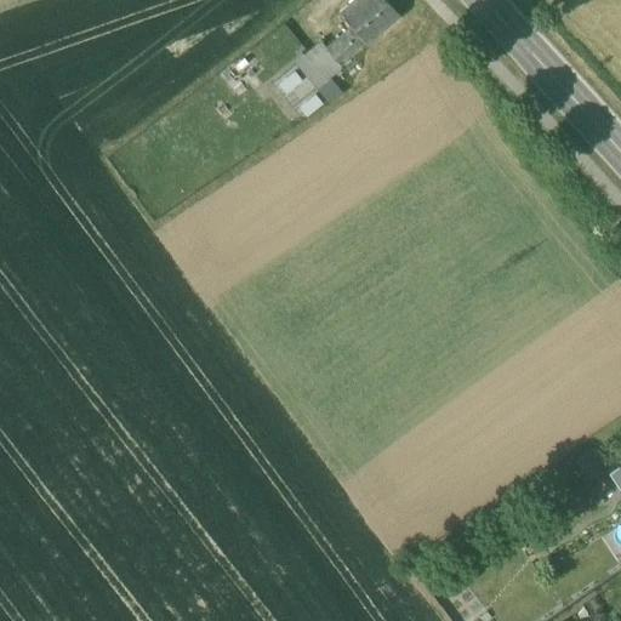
[(353,0),(337,13),(349,28),(364,44),(365,45),(399,16),(385,0),(353,0)]
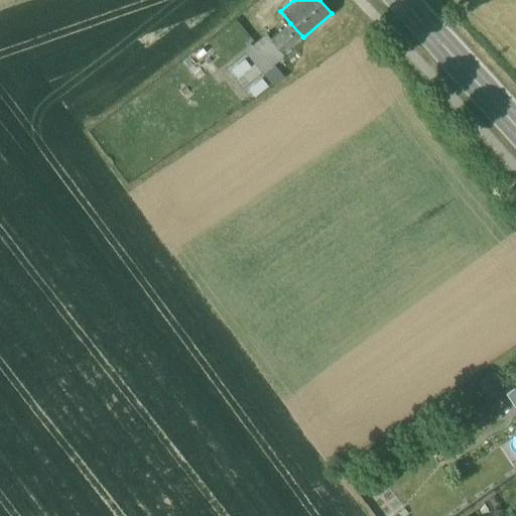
[(281,53),(302,36),(290,23),(270,40),(281,53)]
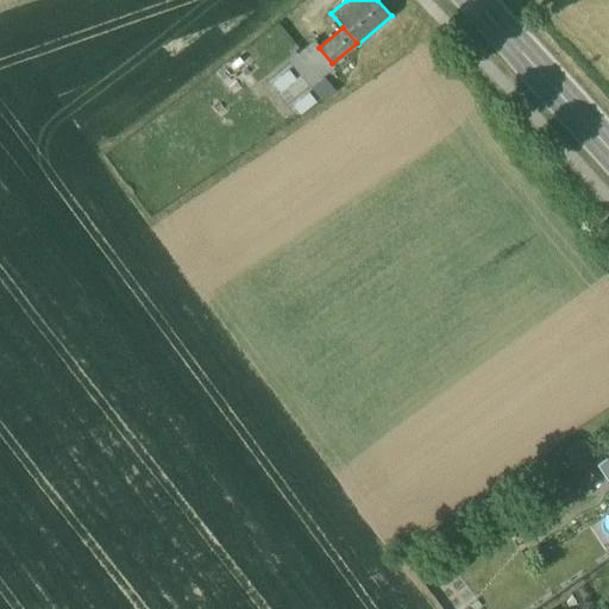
[(303,61),(318,76),(332,63),(319,48),(303,61)]
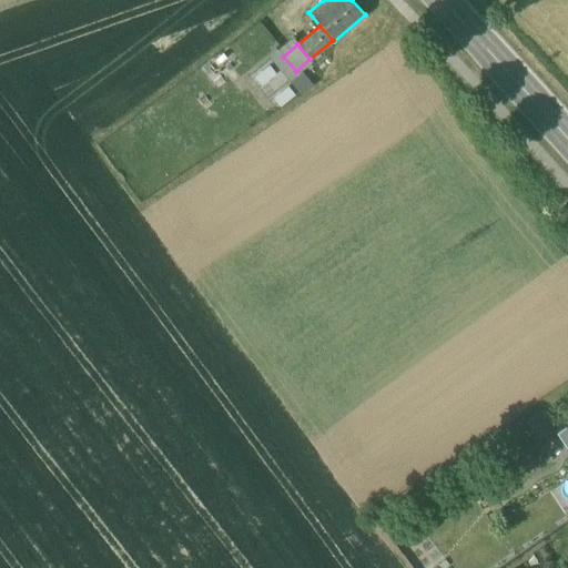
[(252,77),(279,108),(296,92),(270,61),(252,77)]
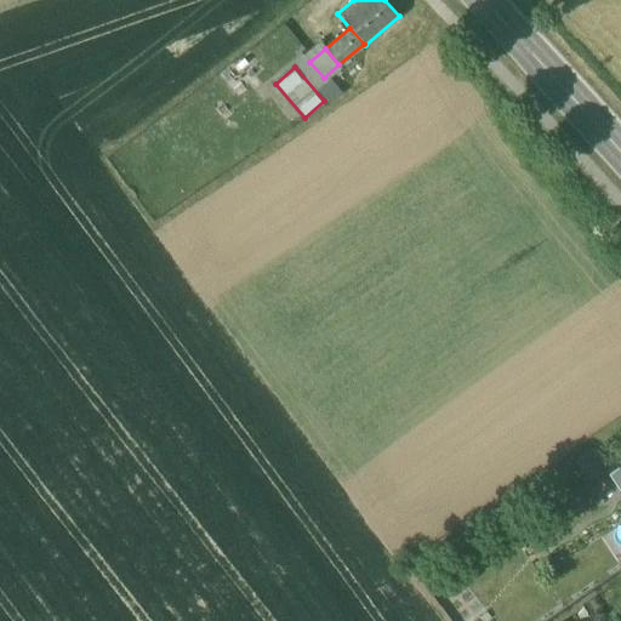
[(609,474),(619,488),(620,485),(620,467),(609,474)]
